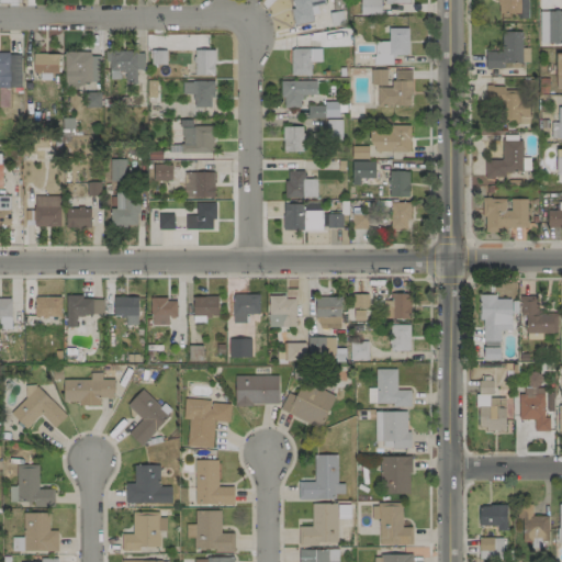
[(289,0),(294,23),(318,18),(316,6),(325,3),(324,0),(289,0)]
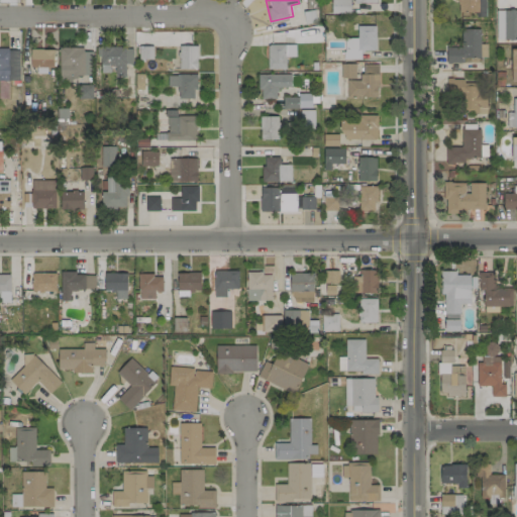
[(349,13),(348,0),(330,0),(331,14),(349,13)]
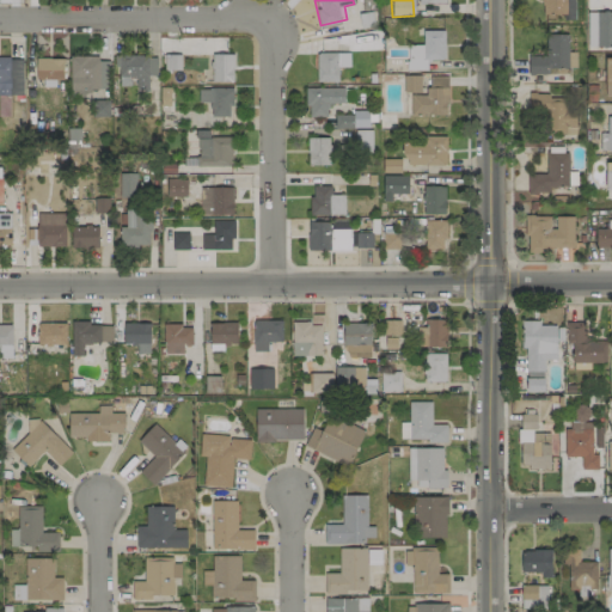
[(574,0),(542,0),(542,14),(563,14),(563,20),(575,19),(574,0)]
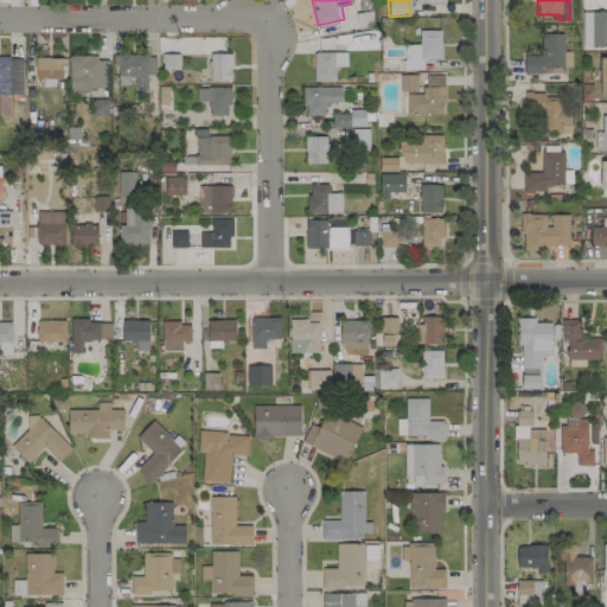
[(606,10),(582,10),(582,46),(606,46),(606,10)]
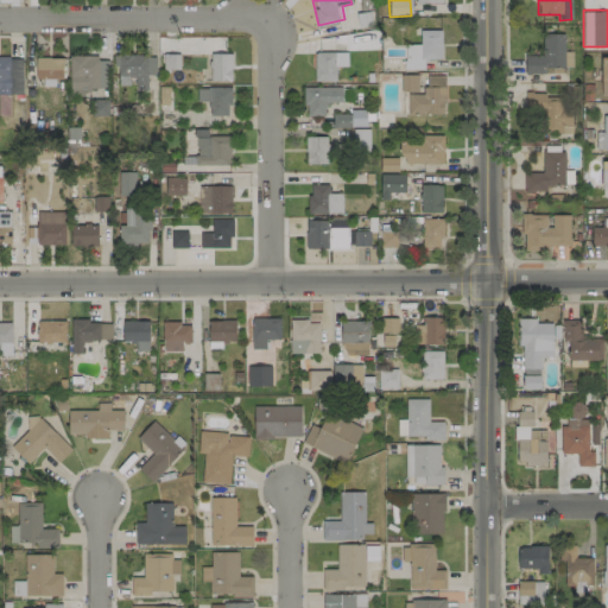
[(419,18),(420,59),(441,59),(441,18),(419,18)]
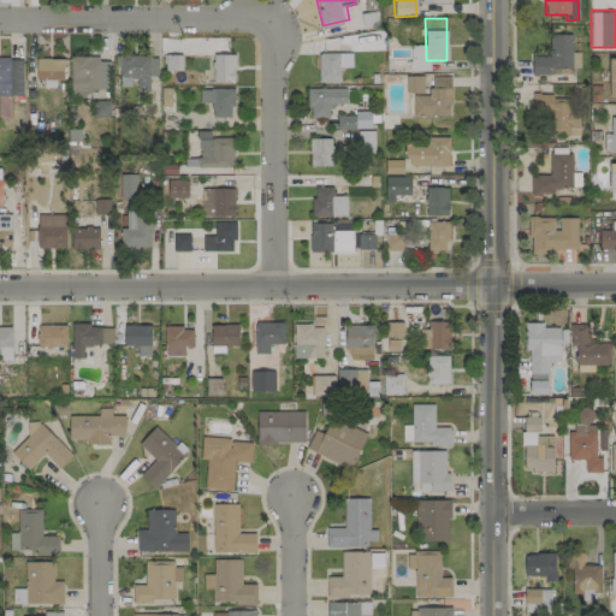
[(532,57),(532,75),(551,75),(551,69),(579,69),(579,53),(572,53),(572,35),(549,35),(550,55),(532,57)]
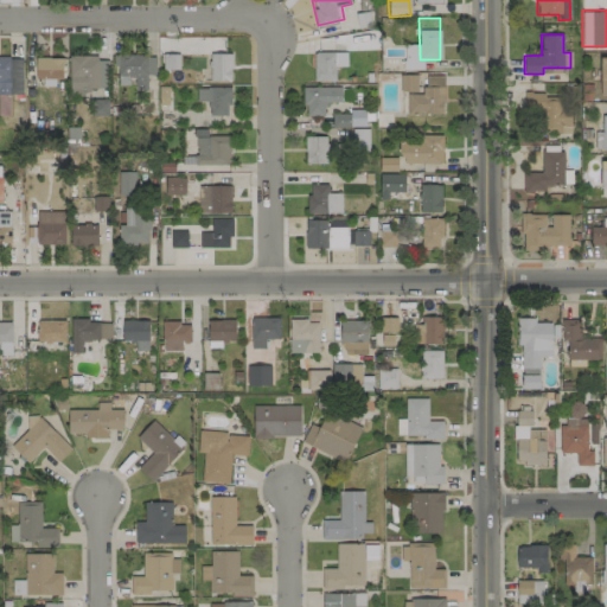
[(346,52),(314,52),(313,82),(334,82),(334,66),(346,66),(346,52)]
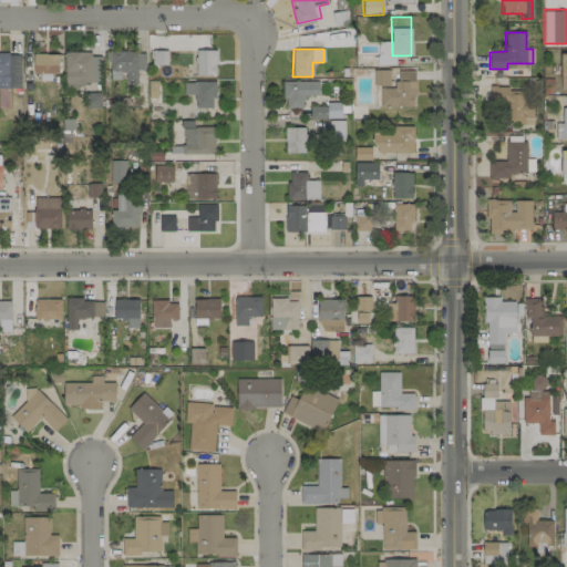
[(196,50),(196,76),(216,76),(216,51),(196,50)]
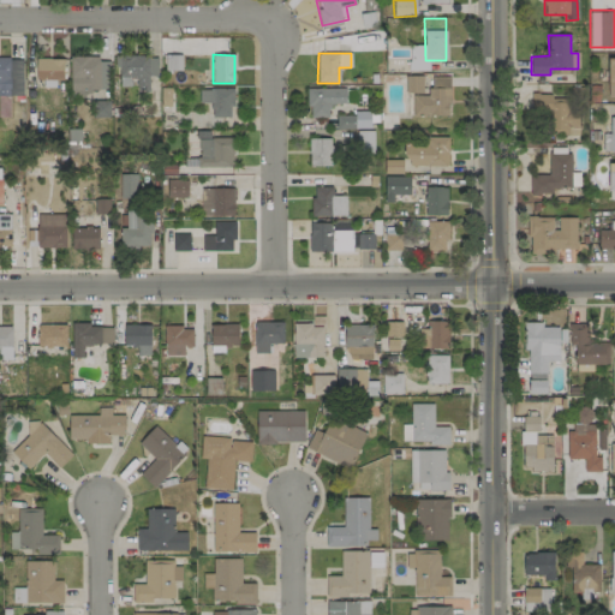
[(157,76),(157,57),(115,55),(114,83),(132,83),(132,90),(148,90),(149,76),(157,76)]
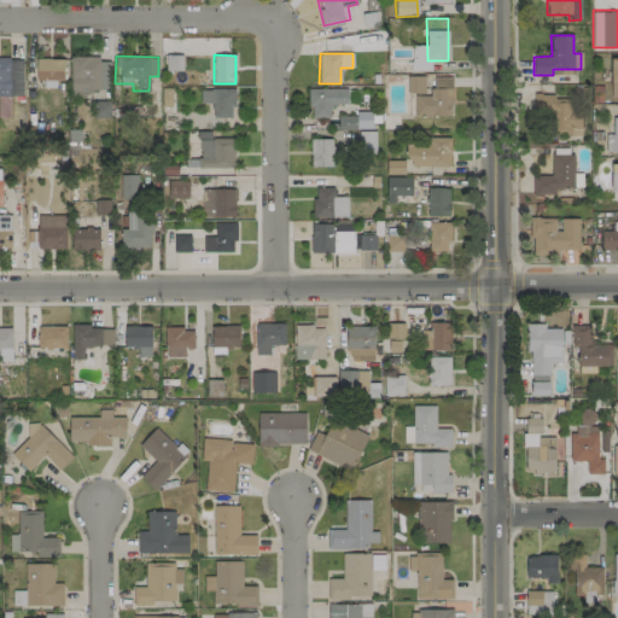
[(99,57),(70,57),(70,98),(88,98),(88,89),(110,89),(110,62),(99,62),(99,57)]
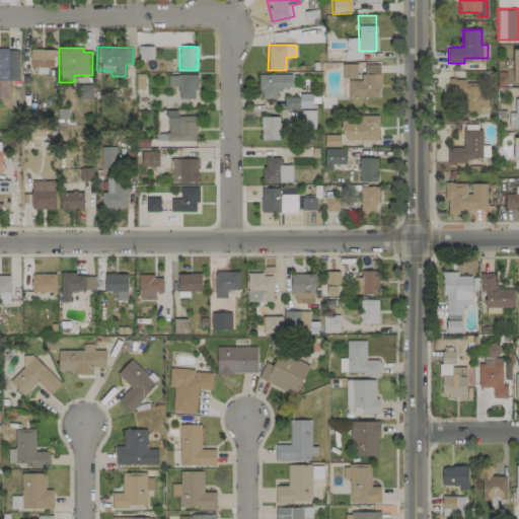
[(19,50),(0,49),(0,78),(18,79),(19,50)]
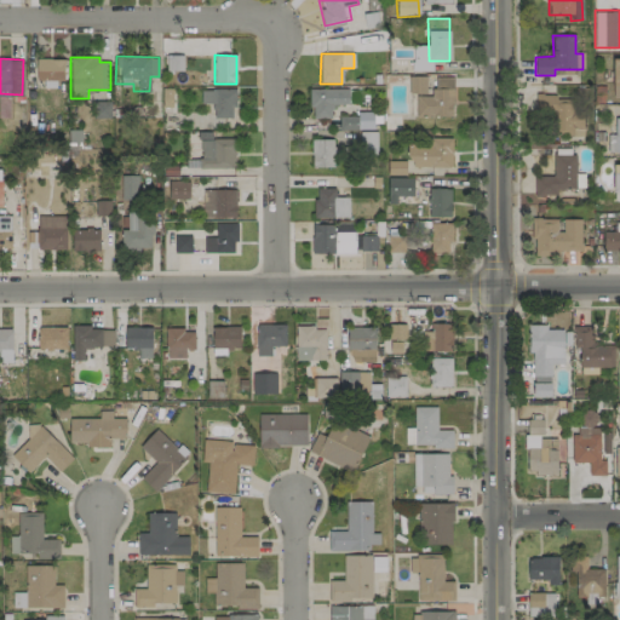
[(64,81),(63,58),(35,59),(36,84),(46,82),(64,81)]
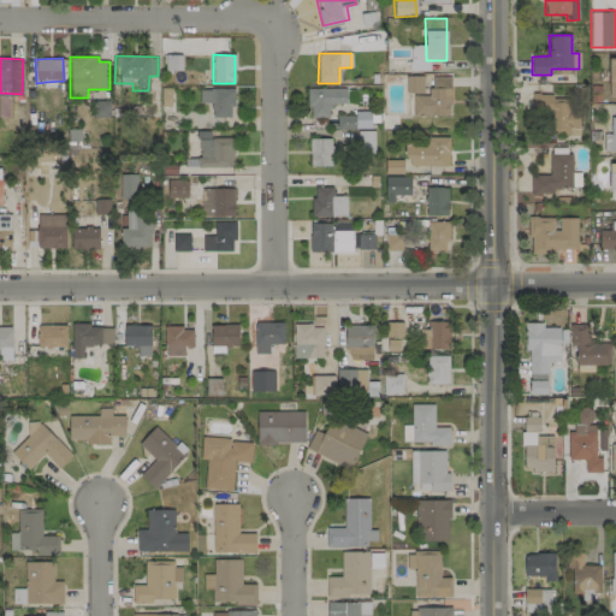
[(422,76),(406,76),(406,93),(422,93),(422,76)]
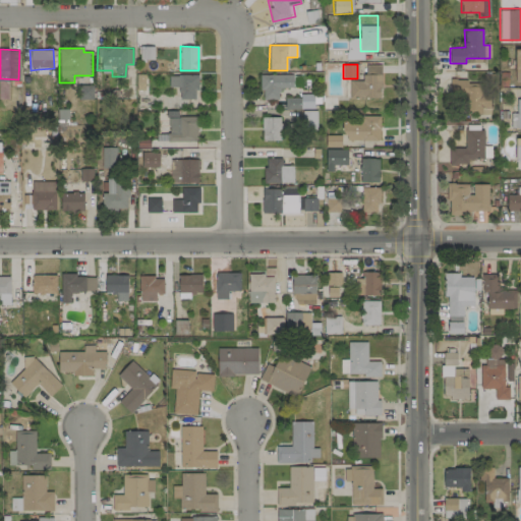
[(381,65),(364,65),(363,81),(349,80),(349,98),(380,98),(381,65)]
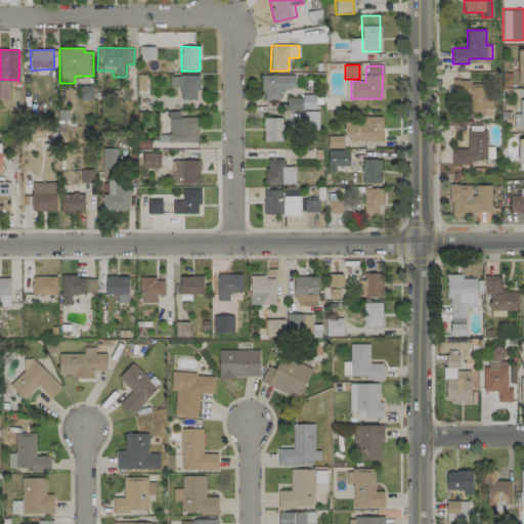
[(279,100),(279,88),(294,89),(294,75),(262,75),(262,100),(279,100)]
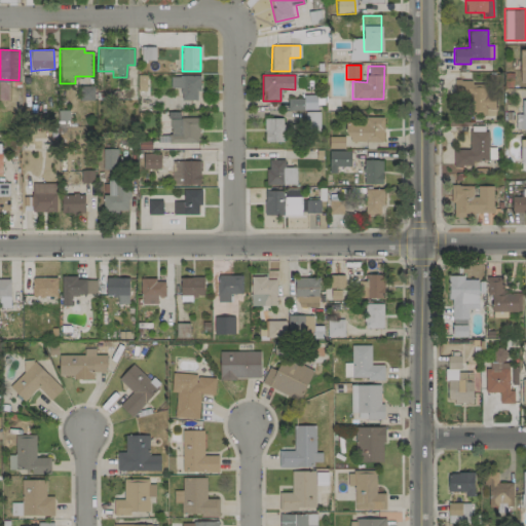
[(198,76),(170,76),(171,88),(181,87),(181,101),(199,100),(198,76)]
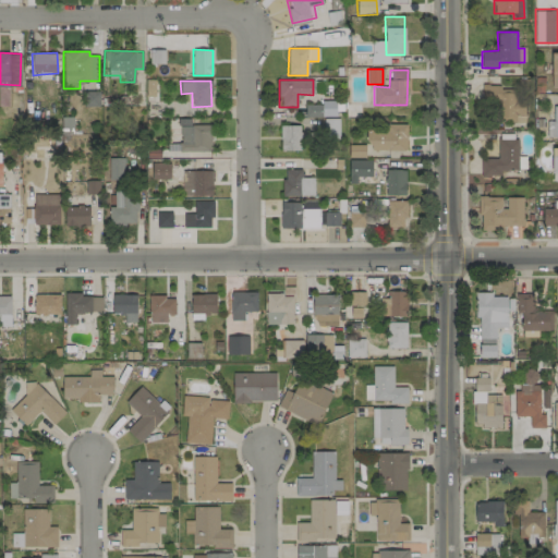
[(524,124),(524,91),(499,91),(500,85),(482,85),(482,106),(494,106),(494,123),(524,124)]
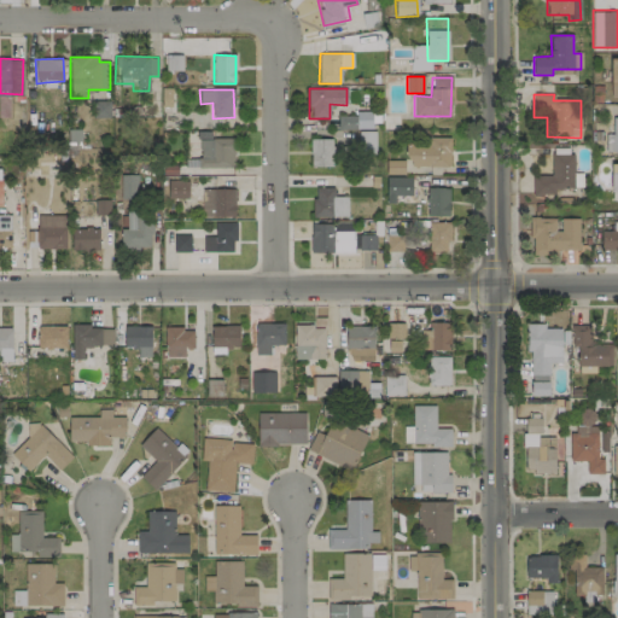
[(372,129),(372,115),(338,114),(338,129),(372,129)]
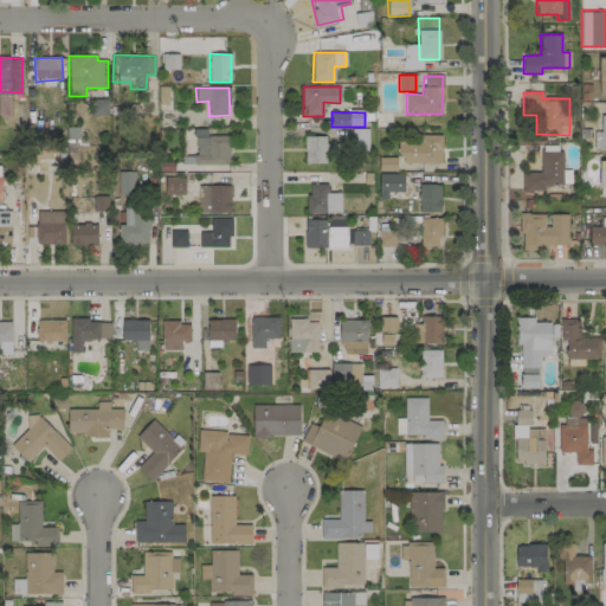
[(605,113),(600,114),(600,131),(593,131),(594,150),(605,149),(605,113)]
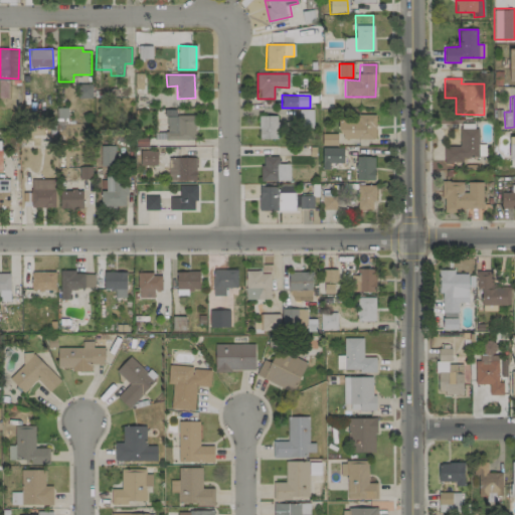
[(194,115),(176,116),(176,111),(165,111),(165,140),(194,140),(194,115)]
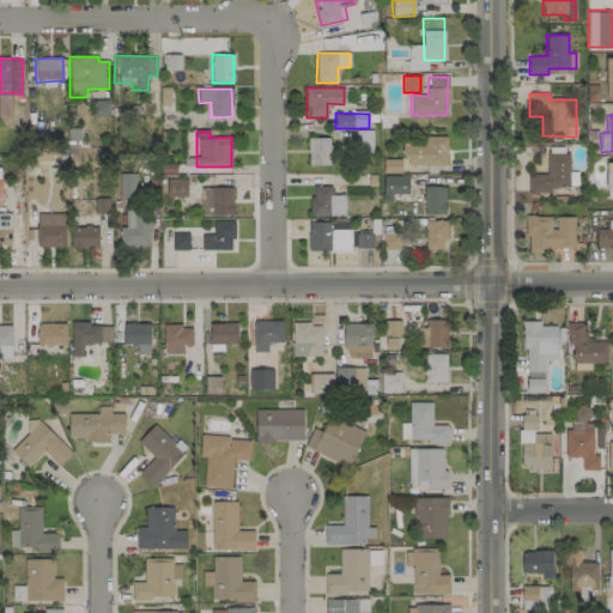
[(404,165),(447,165),(447,137),(426,137),(426,143),(404,143),(404,165)]
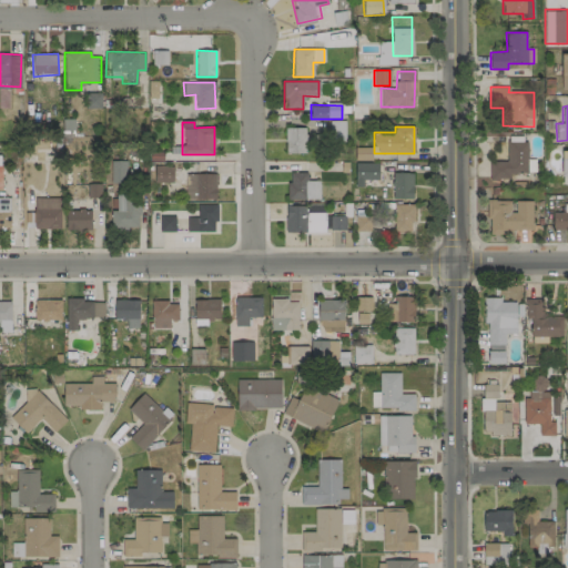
[(285,154),(306,153),(305,128),(285,129),(285,154)]
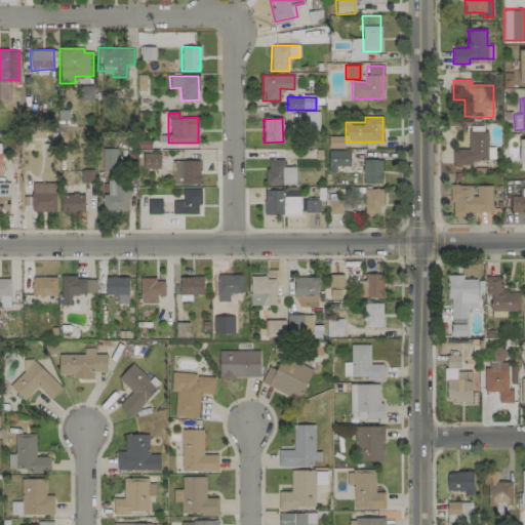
[(452,149),(452,165),(471,165),(471,160),(487,160),(487,131),(468,131),(469,149),(452,149)]
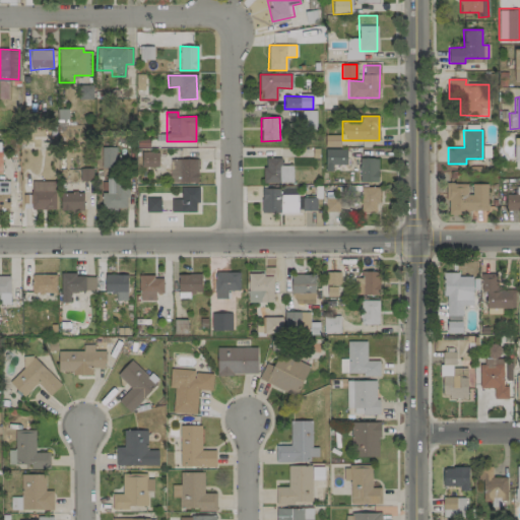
[(340,135),(325,135),(325,146),(340,146),(340,135)]
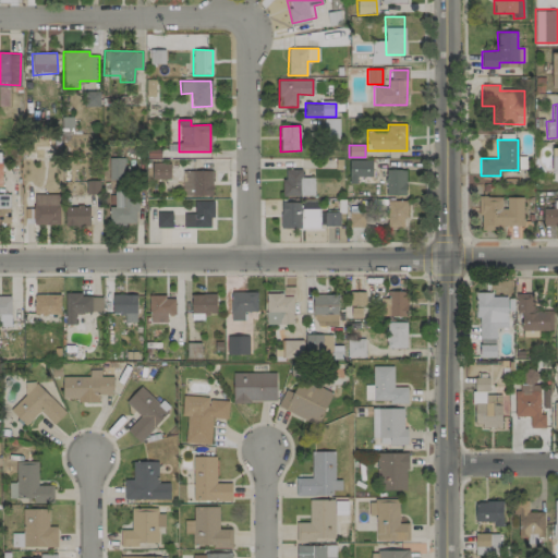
[(123,158),(107,158),(108,180),(124,180),(123,158)]
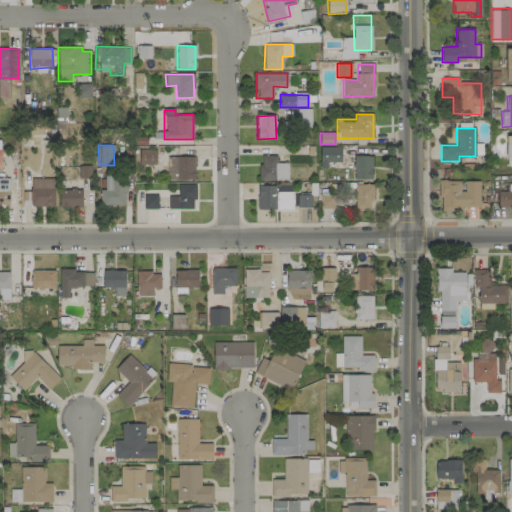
[(341,147),(320,147),(320,169),(327,169),(327,162),(341,162),(341,147)]
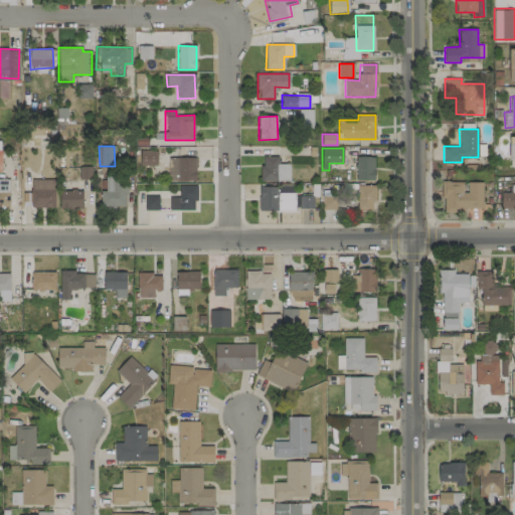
[(140,165),(157,166),(157,151),(140,151),(140,165)]
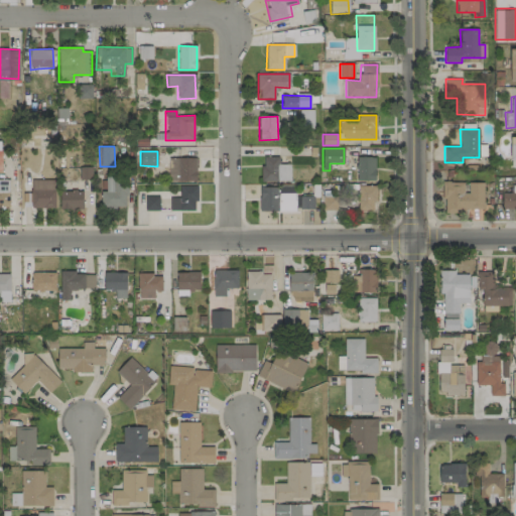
[(375,157),(357,156),(356,180),(374,180),(375,157)]
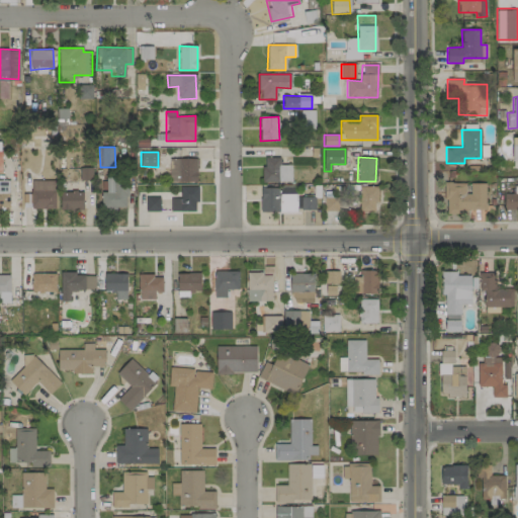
[(196,183),(197,159),(170,158),(170,182),(196,183)]
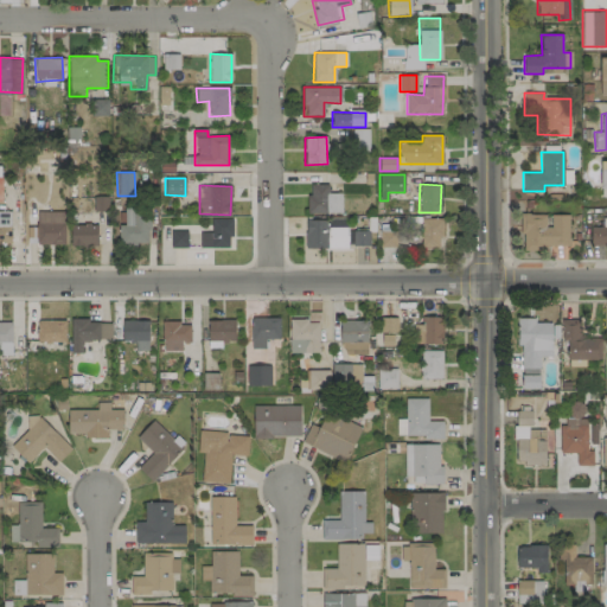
[(308,213),(342,212),(340,193),(327,193),(327,185),(307,185),(308,213)]
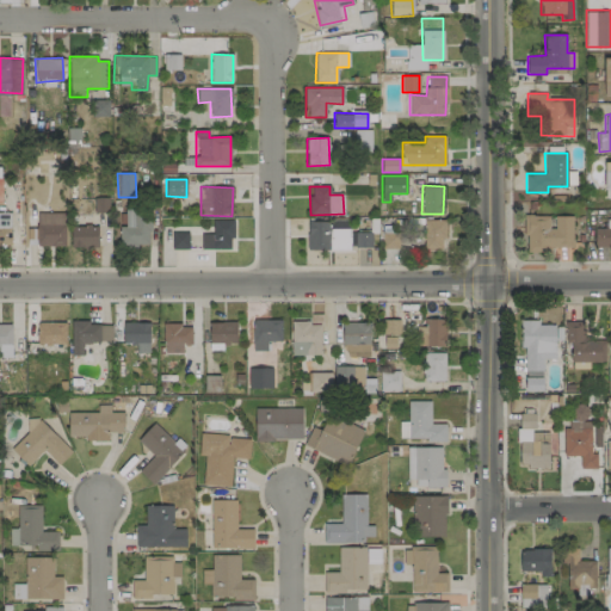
[(119,247),(149,246),(149,210),(124,210),(125,227),(119,227),(119,247)]
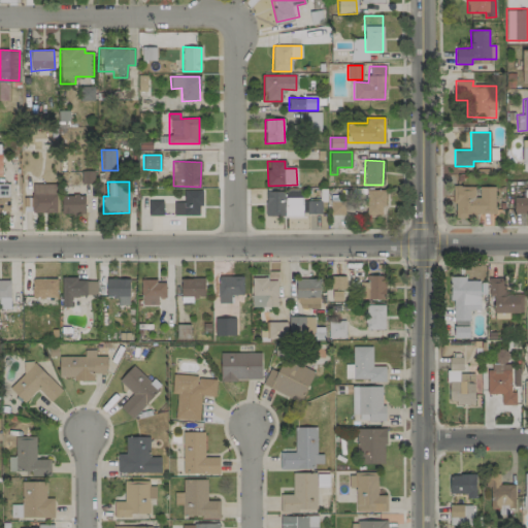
[(0,213),(9,215),(9,184),(0,184),(0,213)]
